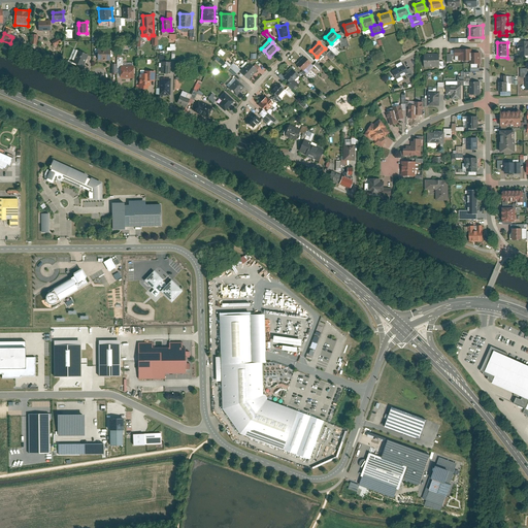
[(110,47),(99,47),(98,59),(110,59),(110,47)]
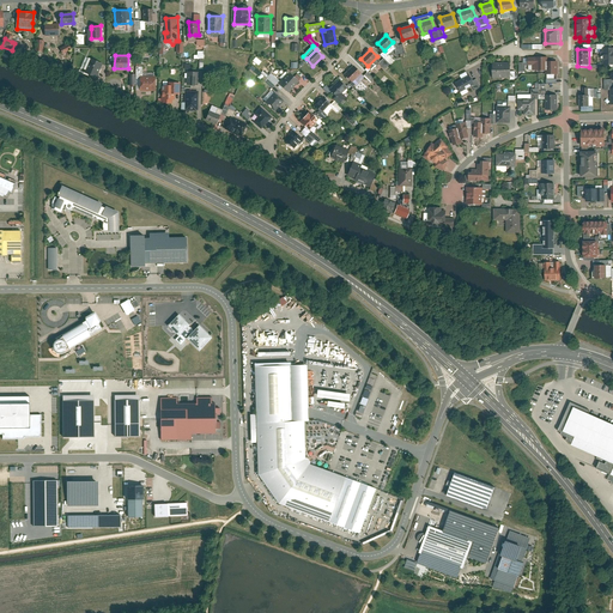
[(386,59),(384,58),(380,62),(386,68),(390,64),(386,59)]
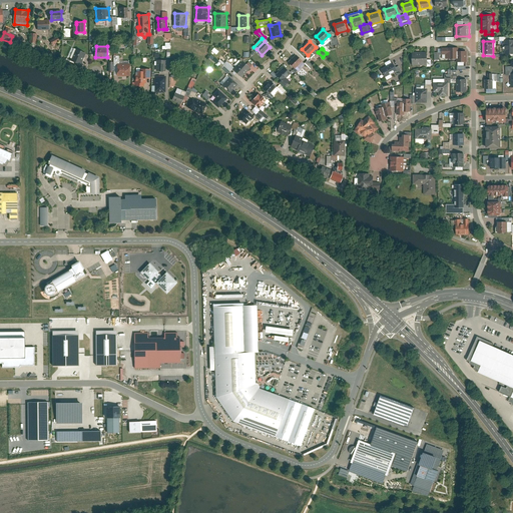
[(86,53),(76,49),(72,59),(81,63),(86,53)]
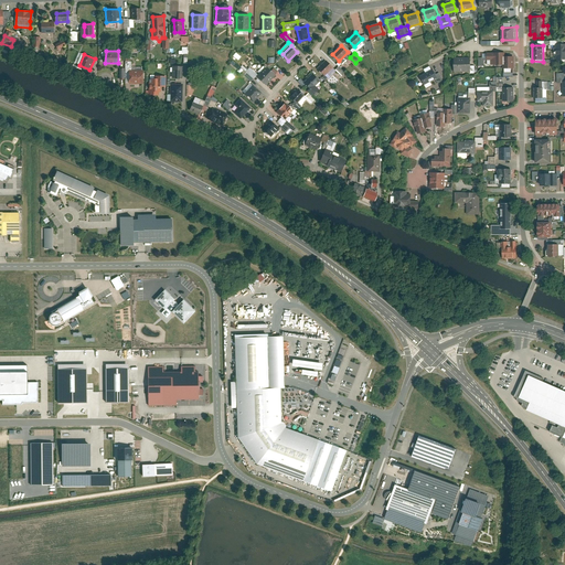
[(505,57),(504,54),(491,54),(491,61),(492,66),(505,66),(505,57)]
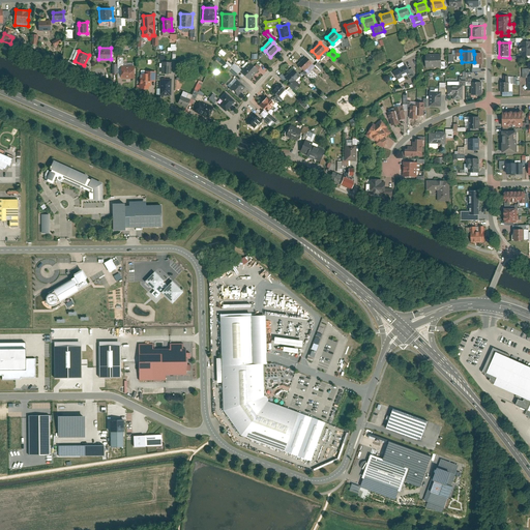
[(482,54),(474,54),(474,62),(474,65),(483,65),(482,54)]
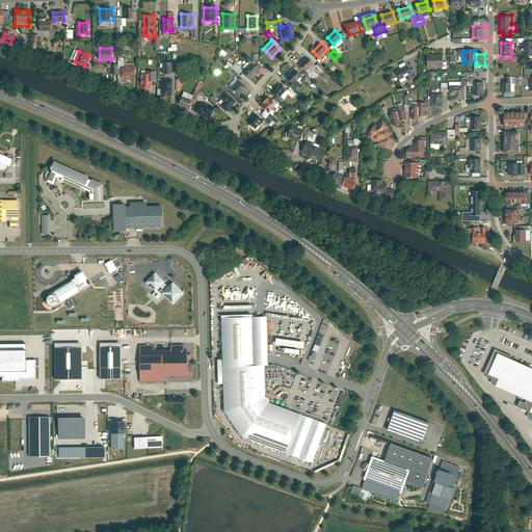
[(444,55),(428,55),(428,69),(444,69),(444,55)]
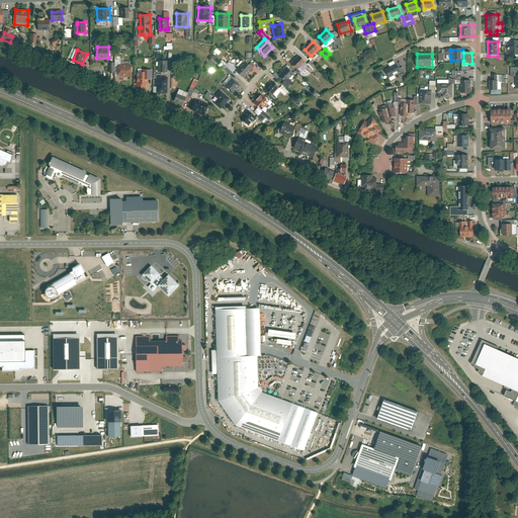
[(299,55),(291,63),(297,69),(306,61),(299,55)]
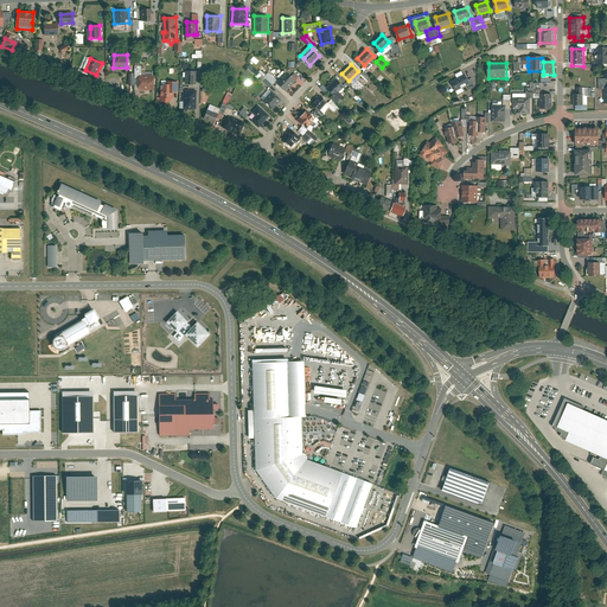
[(196,71),(186,71),(186,83),(196,83),(196,71)]
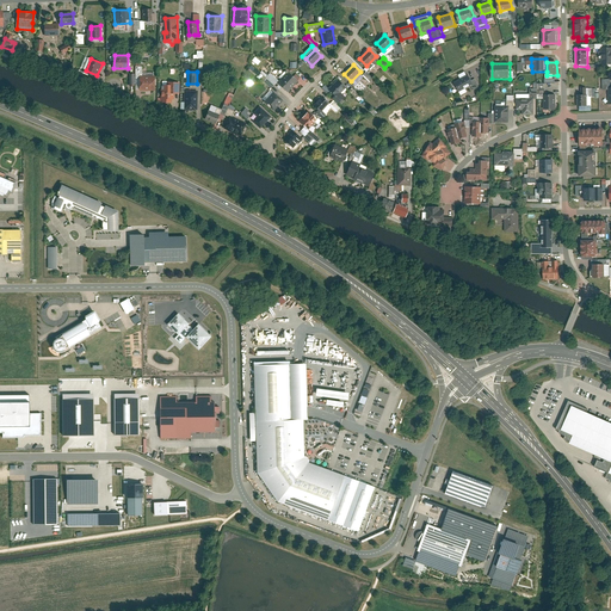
[(289,72),(279,82),(288,91),(298,80),(289,72)]
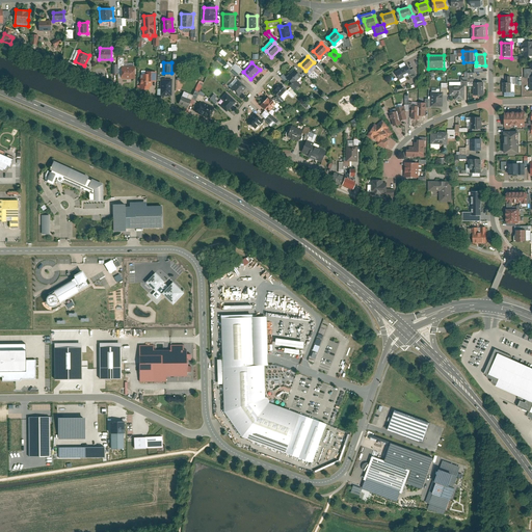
[(325,69),(320,62),(316,65),(322,72),(325,69)]
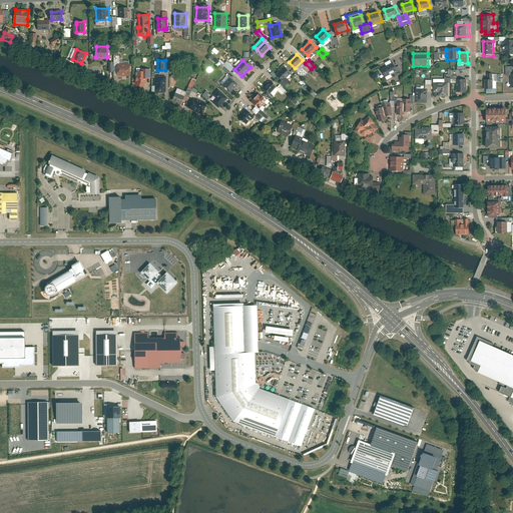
[(233,67),(227,61),(223,65),(225,67),(230,71),(233,67)]
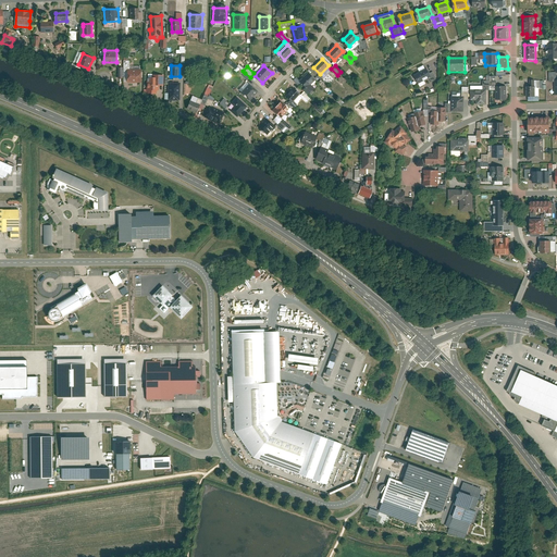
[(429,67),(415,75),(419,84),(424,81),(423,77),(428,75),(431,82),(437,78),(434,72),(431,73),(429,67)]
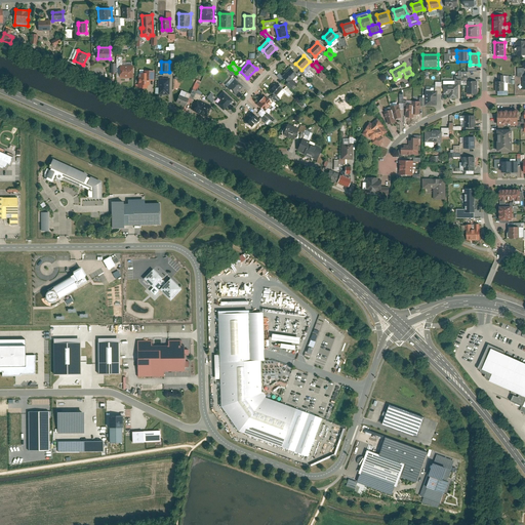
[(122,66),(121,66),(121,78),(133,77),(133,66),(122,66)]
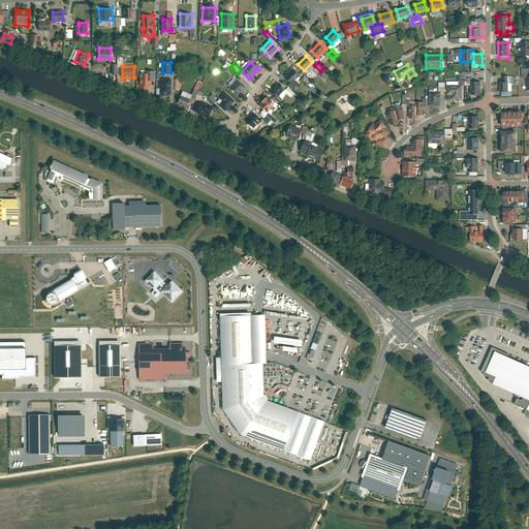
[(300,74),(293,68),(285,78),(290,83),(291,83),(300,74)]
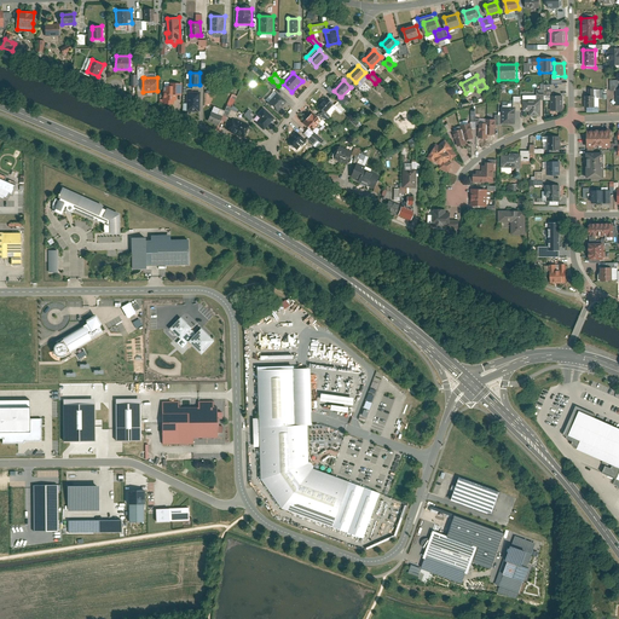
[(183,93),(183,84),(172,82),(172,86),(177,86),(177,93),(183,93)]
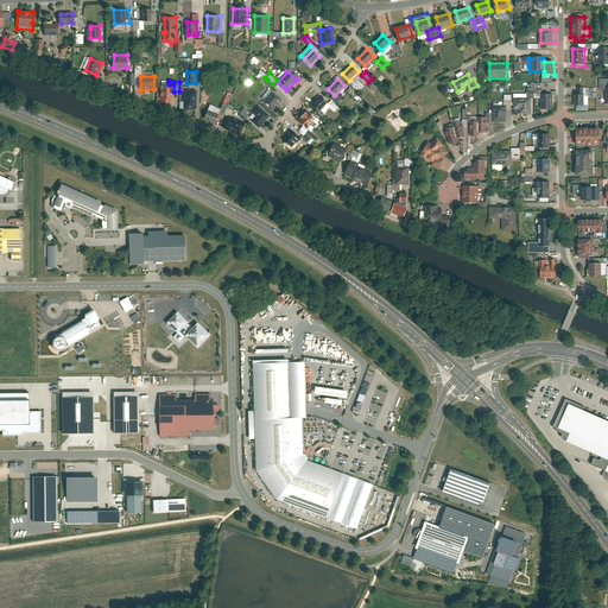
[(169,84),(162,84),(162,100),(173,101),(173,92),(173,84),(169,84)]
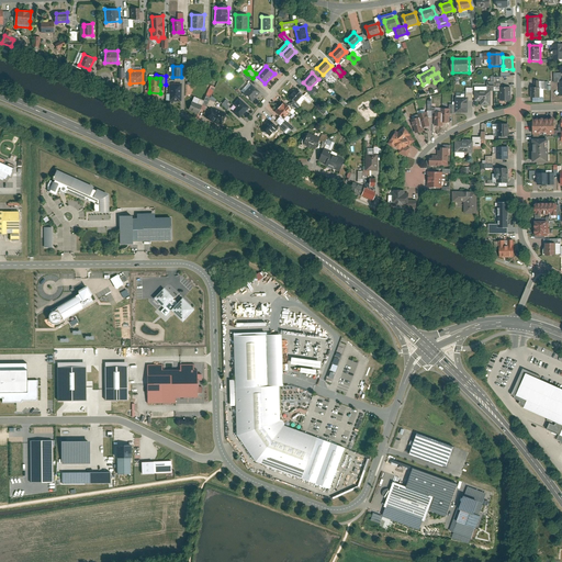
[(253,85),(245,93),(251,101),(260,92),(253,85)]
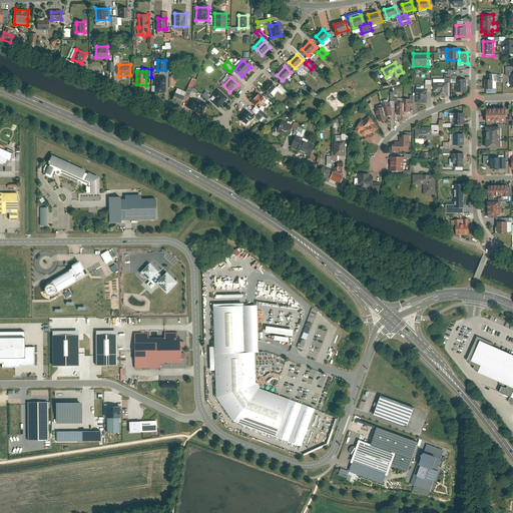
[(161,78),(155,78),(155,91),(165,91),(166,78),(161,78)]
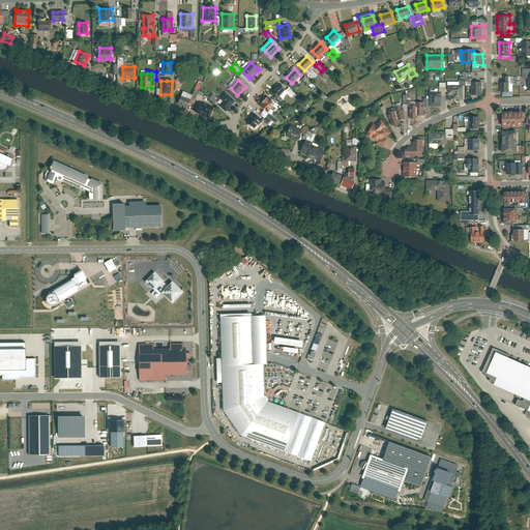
[(482,83),(472,83),(472,96),(482,96),(482,83)]
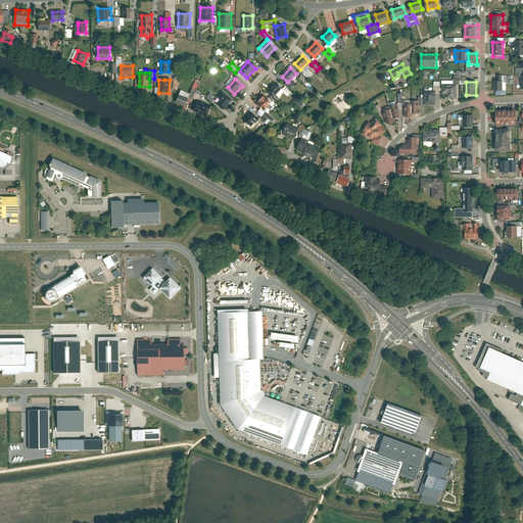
[(503,83),(493,82),(493,92),(502,92),(503,83)]
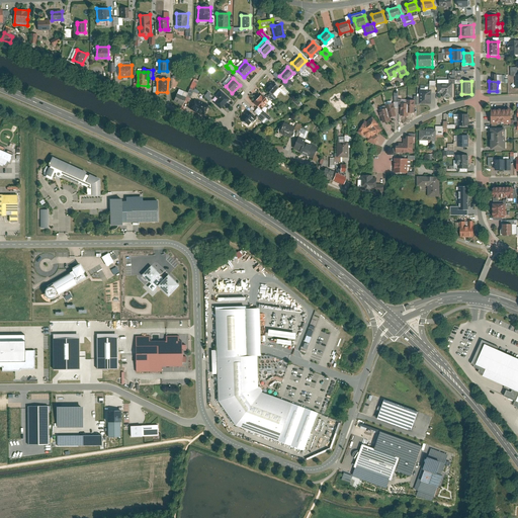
[(279,87),(274,82),(268,90),(273,94),(279,87)]
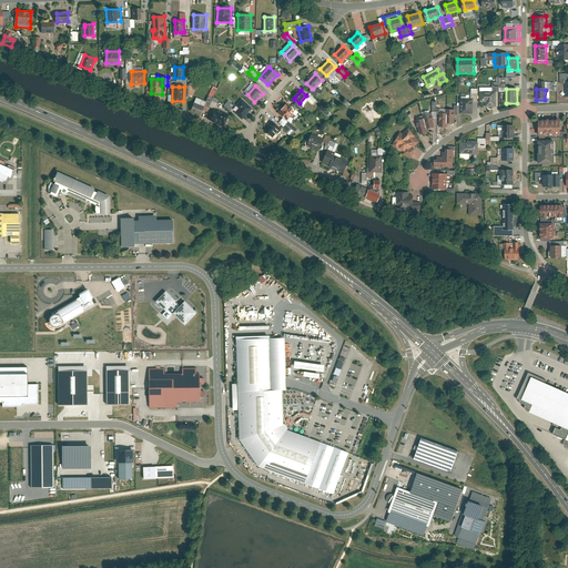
[(496,92),(480,93),(480,102),(486,102),(497,102),(496,92)]
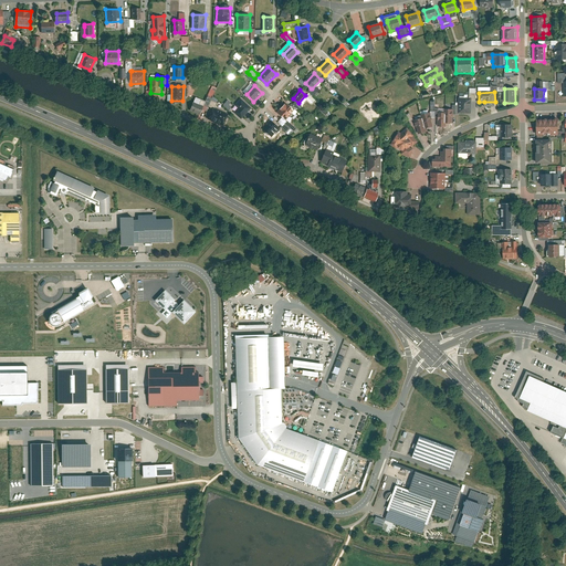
[(310,93),(306,96),(313,102),(316,100),(313,96),(310,93)]
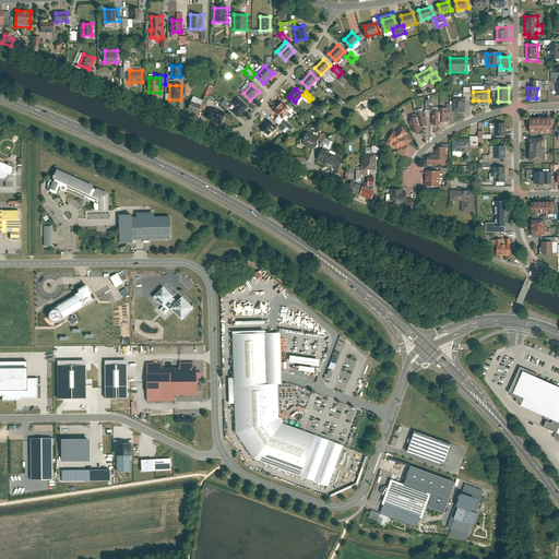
[(203,109),(210,96),(206,95),(203,100),(200,107),(203,109)]
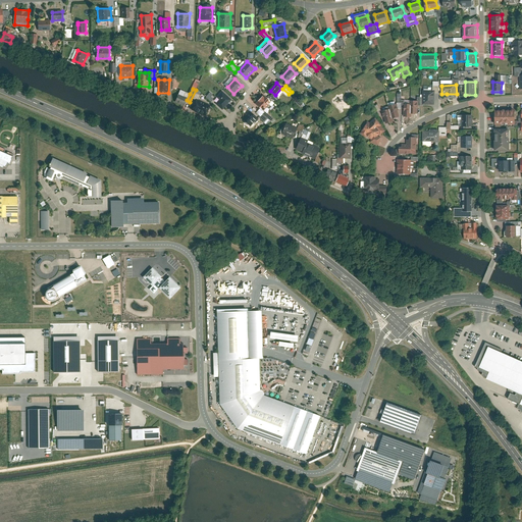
[(181,90),(175,102),(185,106),(187,100),(190,94),(181,90)]
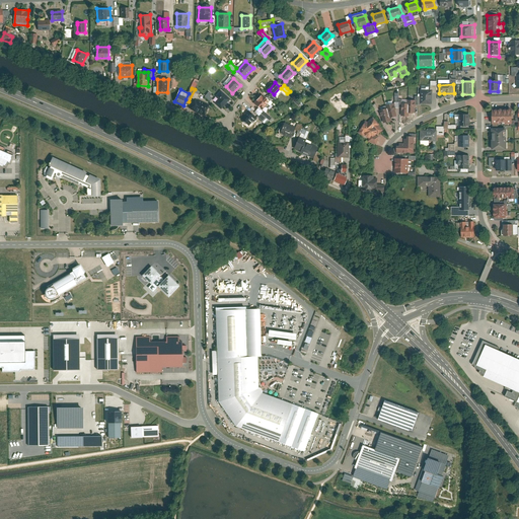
[(230,98),(221,90),(216,95),(220,98),(216,102),(221,107),(230,98)]
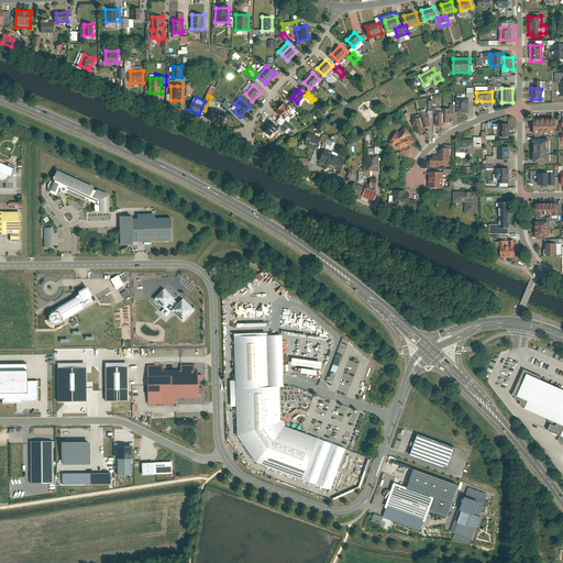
[(470,99),(457,99),(457,114),(470,114),(470,99)]
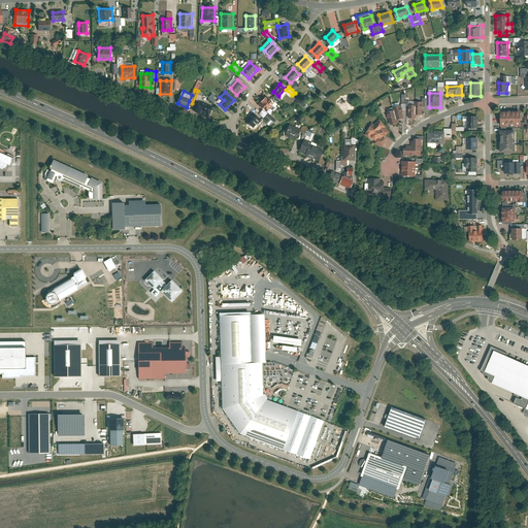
[(267,96),(259,104),(266,111),(274,103),(267,96)]
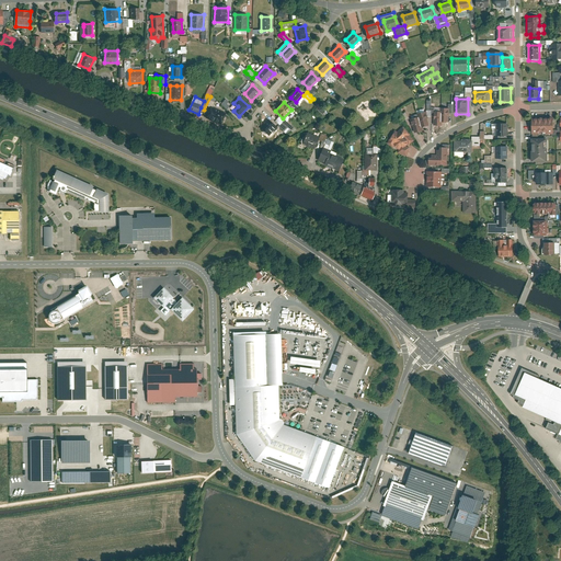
[(226,114),(214,110),(209,118),(221,123),(226,114)]
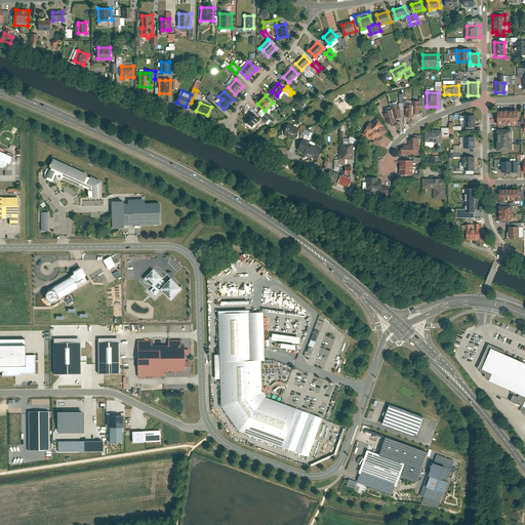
[(399,105),(392,107),(393,109),(395,118),(402,117),(399,105)]
